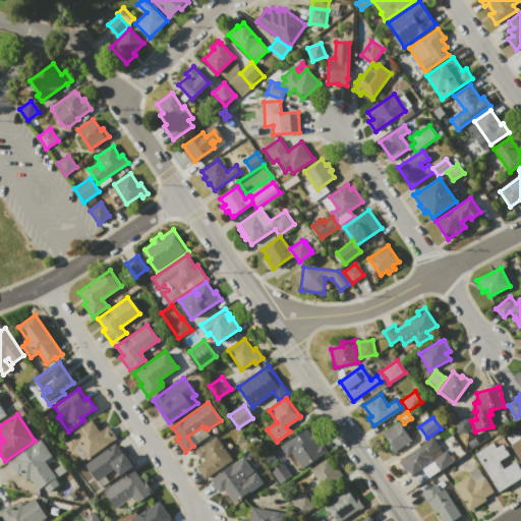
[(458,417),(469,419),(467,433),(456,431),(458,417)]
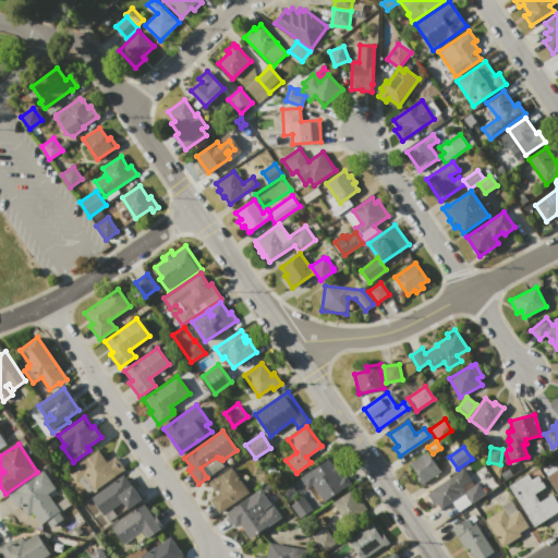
[(98,450),(106,462),(114,456),(125,471),(89,496),(79,480),(74,483),(67,472),(98,450)]
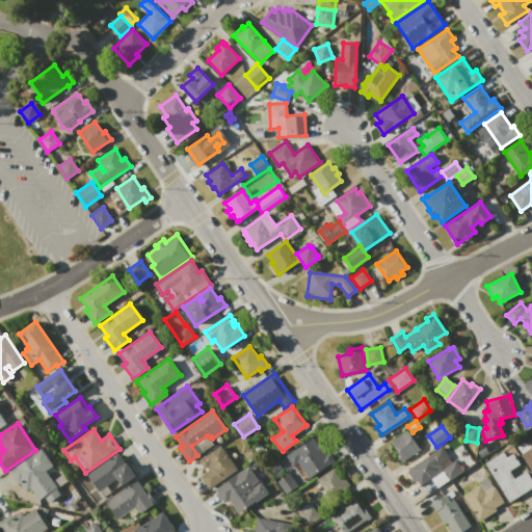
[(391,442),(406,430),(420,450),(401,462),(396,454),(398,452),(391,442)]
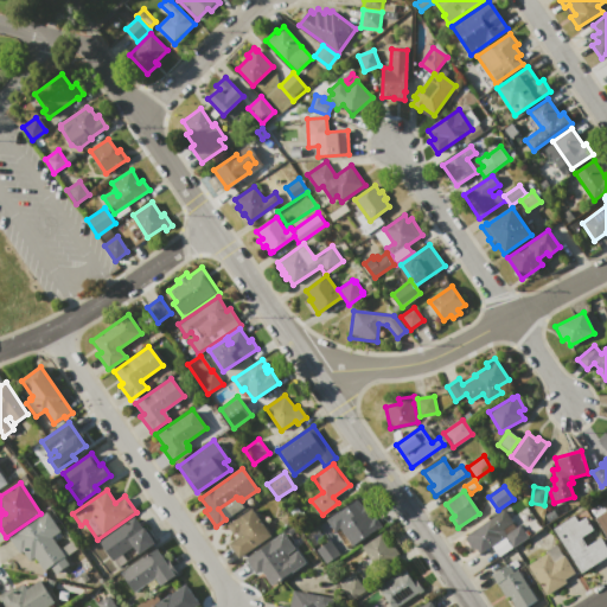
[(357,499),(370,517),(374,515),(381,524),(370,531),(365,525),(352,534),(338,513),(357,499)]
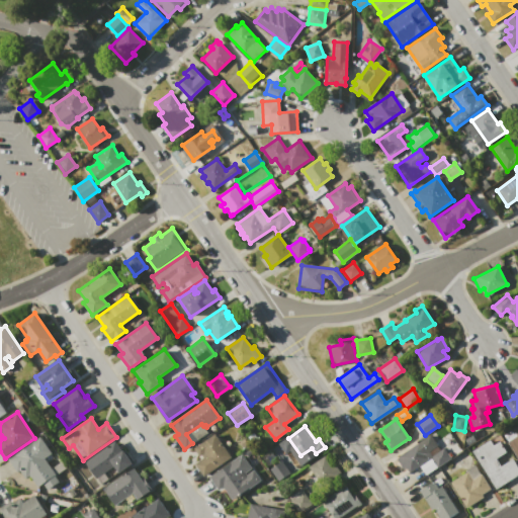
[(517,458),(505,439),(517,430),(517,458)]
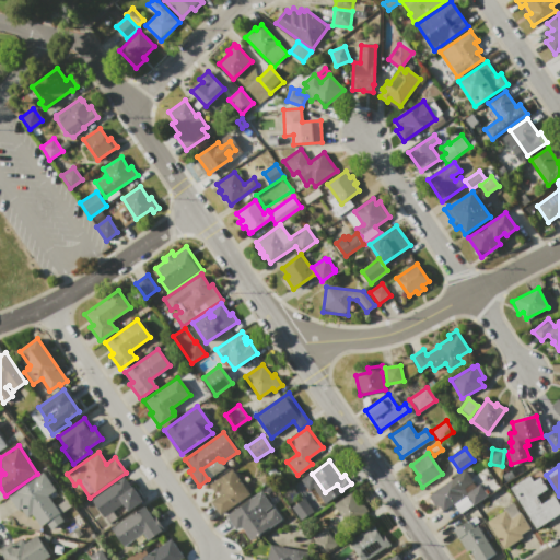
[(232,468),(251,493),(220,515),(211,502),(221,494),(218,491),(216,493),(209,485),(232,468)]
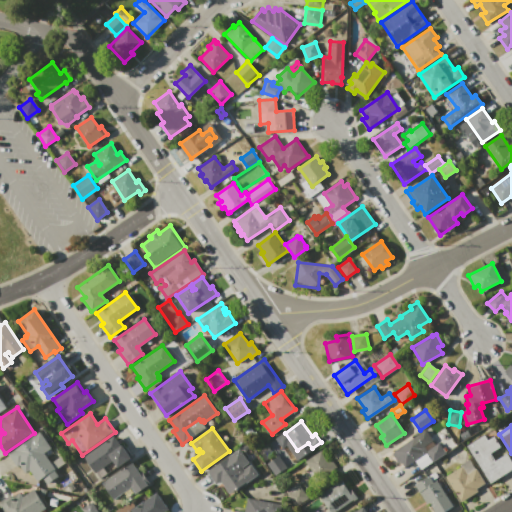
[(402,468),(400,465),(402,463),(401,461),(399,463),(392,453),(395,452),(394,450),(426,430),(432,440),(423,446),(426,451),(438,443),(445,453),(420,469),(414,460),(402,468)]
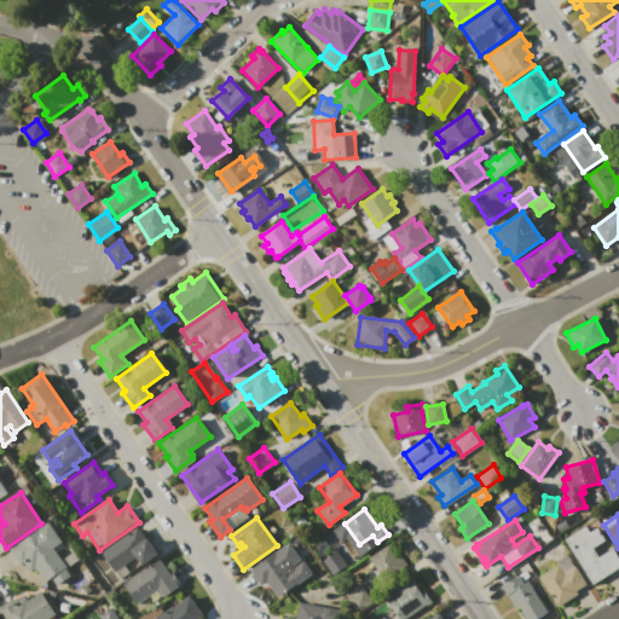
[(48,522),(62,542),(53,548),(61,559),(73,551),(79,560),(65,568),(70,576),(50,590),(34,568),(29,572),(23,562),(19,565),(9,549),(48,522)]
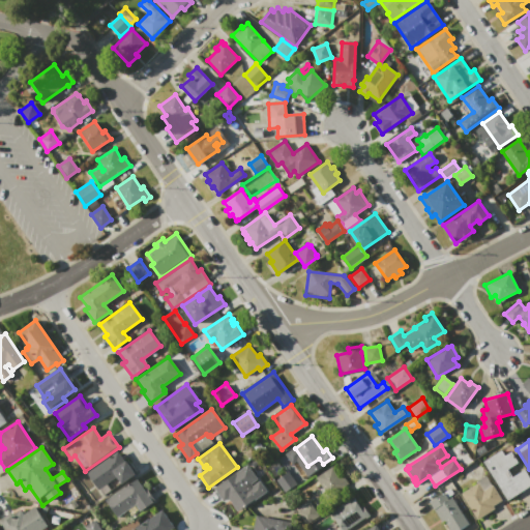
[(482,462),(501,449),(504,454),(509,450),(517,463),(507,469),(512,476),(524,469),(529,478),(529,486),(507,501),(482,462)]
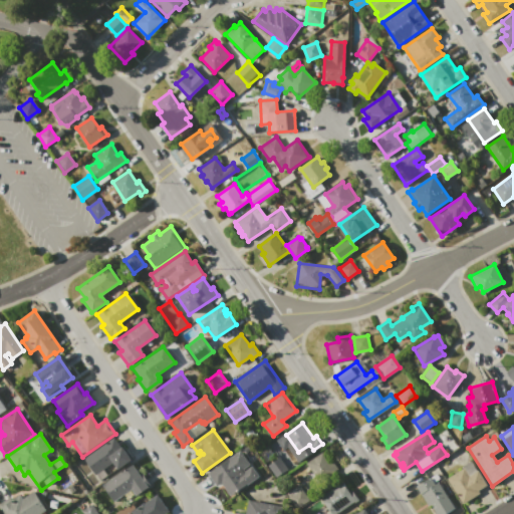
[(113,438),(120,448),(123,446),(133,459),(118,470),(113,462),(94,475),(83,458),(113,438)]
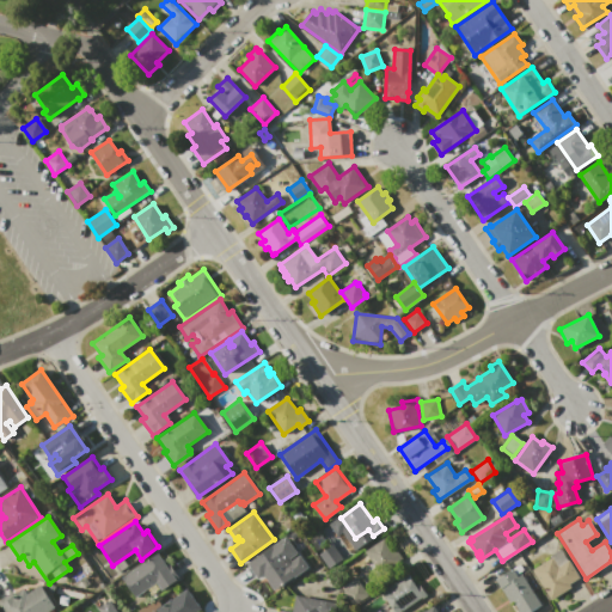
[(286,536),(298,554),(289,558),(291,561),(299,555),(308,567),(274,591),(263,575),(258,579),(246,563),(286,536)]
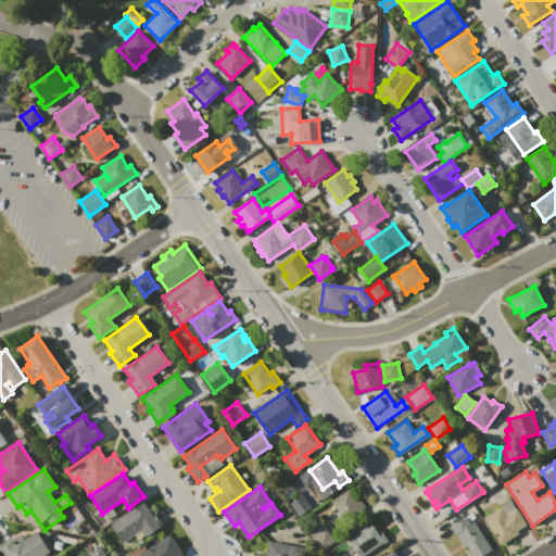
[(348,489),(361,507),(343,519),(331,501),(348,489)]
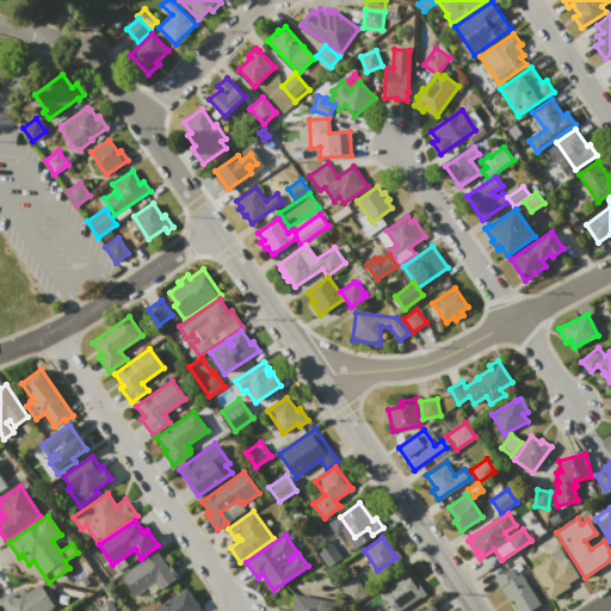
[(332,543),(343,559),(328,568),(318,554),(332,543)]
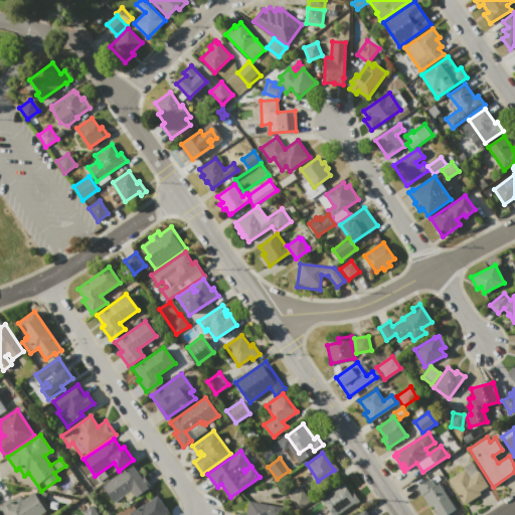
[(448,479),(463,469),(462,468),(471,462),(488,489),(464,504),(448,479)]
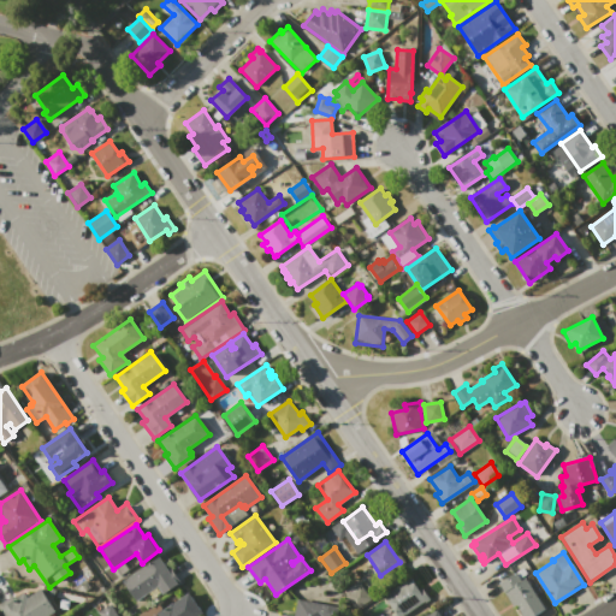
[(122,581),(159,556),(178,584),(163,594),(158,587),(135,602),(122,581)]
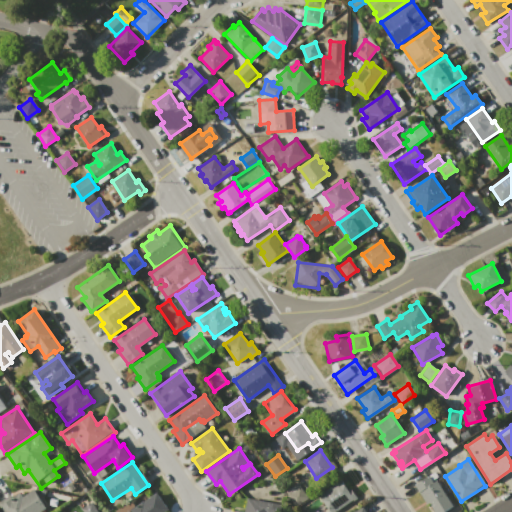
[(441,511),(435,511),(429,503),(427,504),(415,485),(429,476),(433,482),(437,480),(453,505),(441,511)]
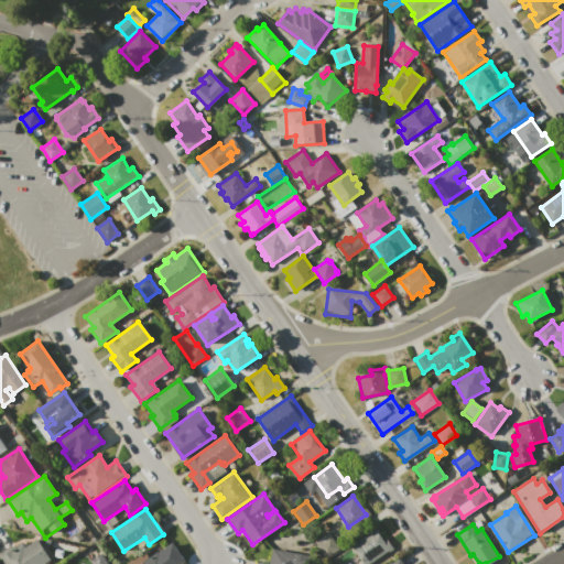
[(362,563),(351,545),(376,529),(383,539),(387,537),(394,549),(388,552),(388,551),(368,563),(362,563)]
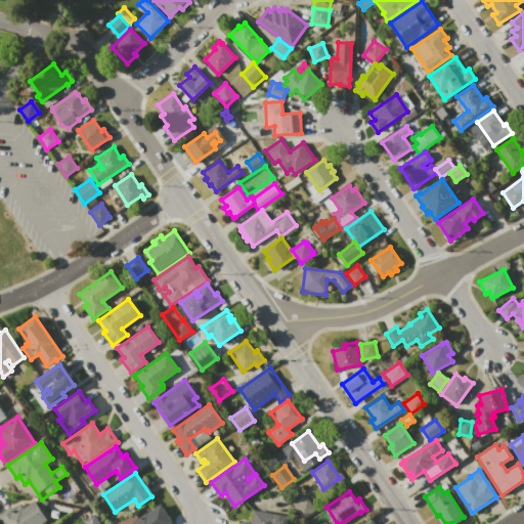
[(305,493),(315,510),(301,518),(291,503),(305,493)]
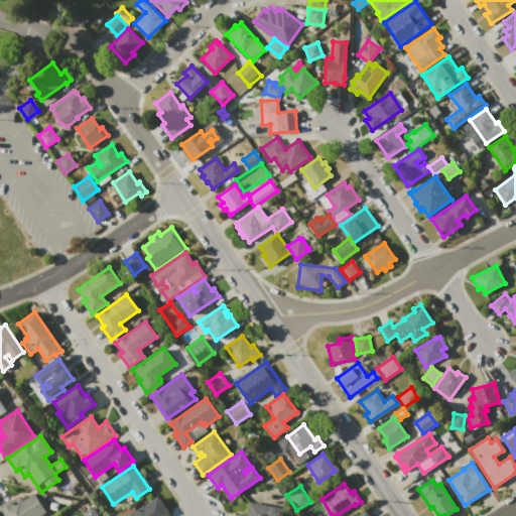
[(3,515),(0,511),(0,509),(20,496),(23,500),(34,493),(46,513),(41,515),(3,515)]
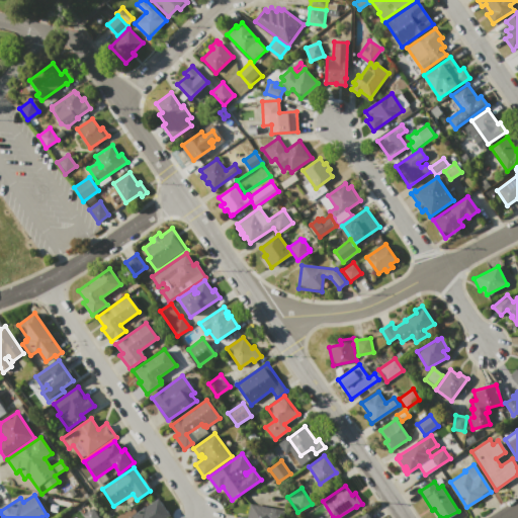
[(159,498),(171,515),(167,517),(133,517),(132,516),(146,506),(146,507),(159,498)]
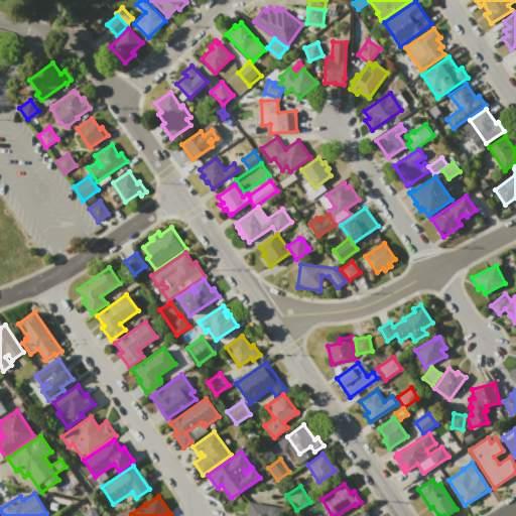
[(237,515),(238,514),(246,515),(248,502),(280,508),(278,515),(237,515)]
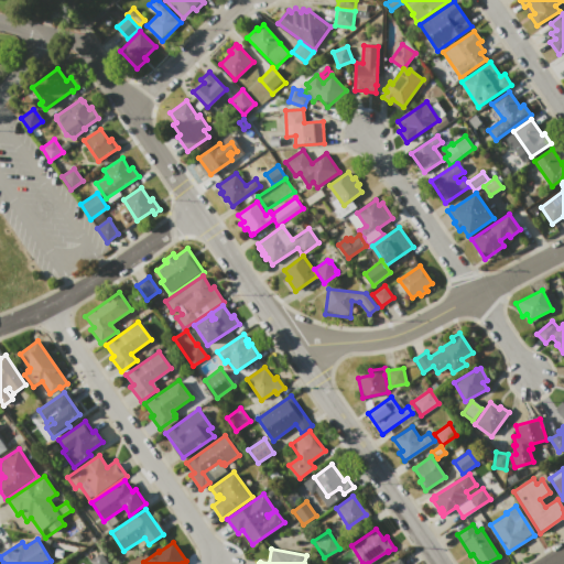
[(91,563),(89,560),(101,553),(108,563),(91,563)]
